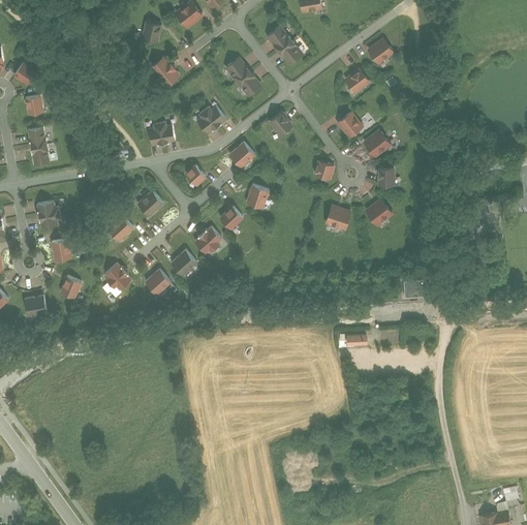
[(186,0),(175,9),(185,23),(198,12),(188,0),(186,0)]
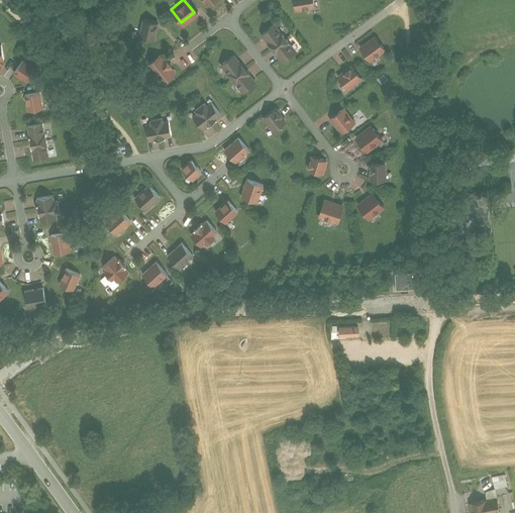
[(202,0),(209,8),(219,0),(202,0)]
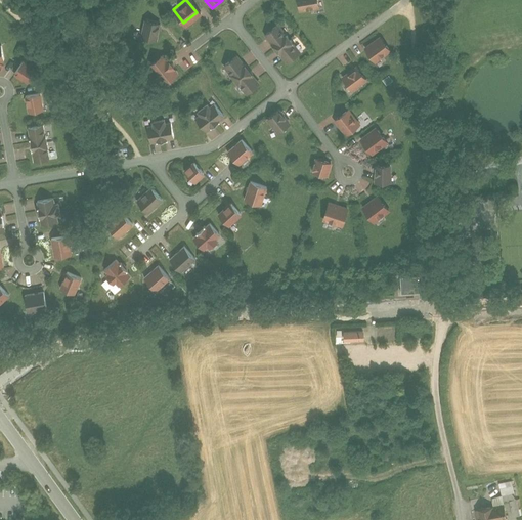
[(316,0),(297,0),(300,13),(318,10),(316,0)]
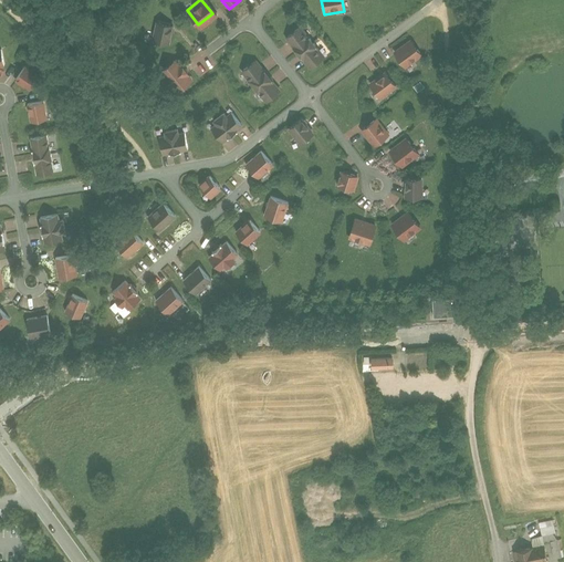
[(167,33),(169,13),(152,11),(149,31),(167,33)]
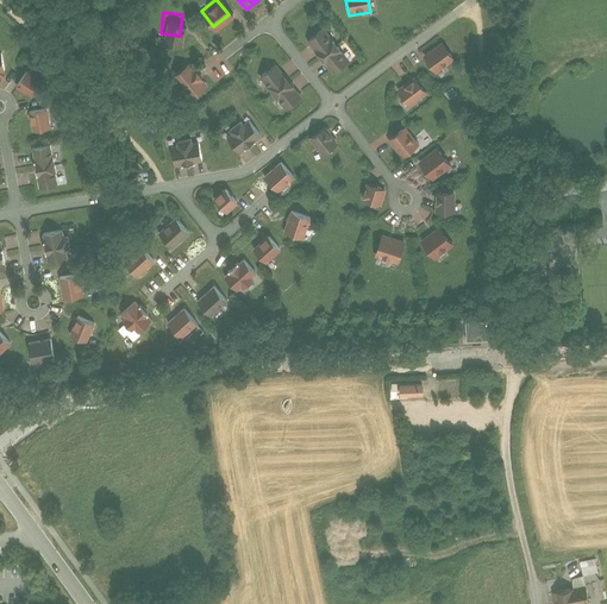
[(311,44),(323,60),(338,48),(326,32),(311,44)]
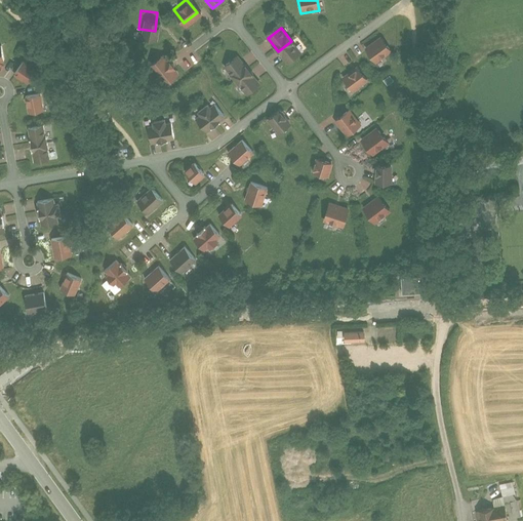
[(278,51),(288,65),(302,54),(291,41),(278,51)]
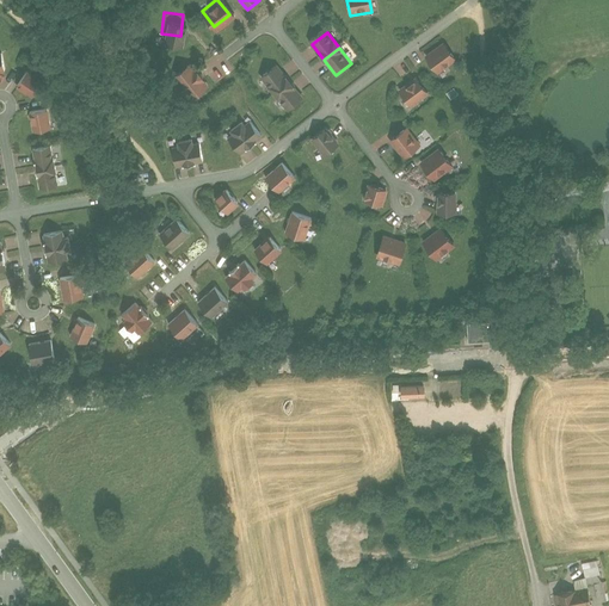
[(423,61),(435,76),(450,65),(438,49),(423,61)]
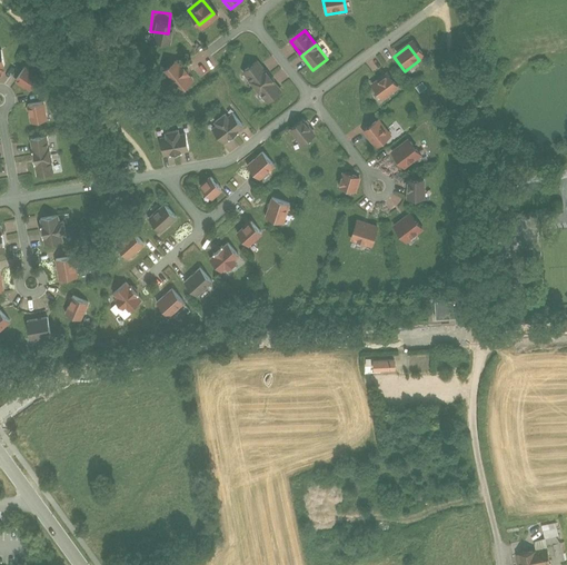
[(0,69),(10,68),(7,51),(0,52),(0,69)]
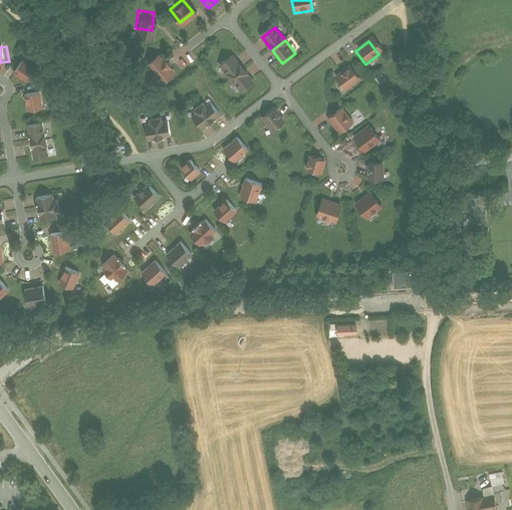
[(162,46),(147,58),(153,66),(150,68),(156,76),(158,73),(164,81),(180,69),(162,46)]
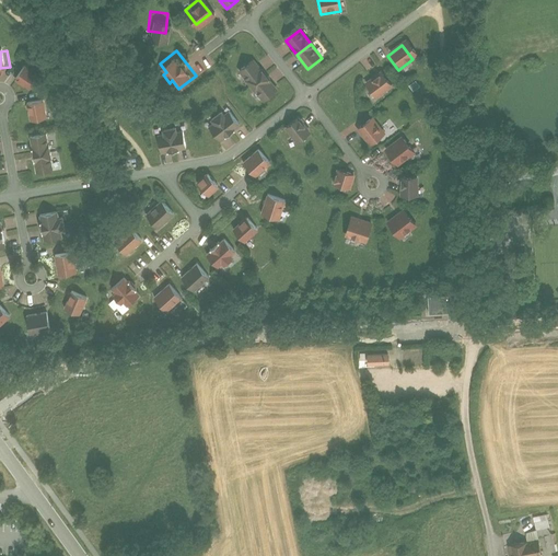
[(240,74),(251,89),(265,78),(254,64),(240,74)]
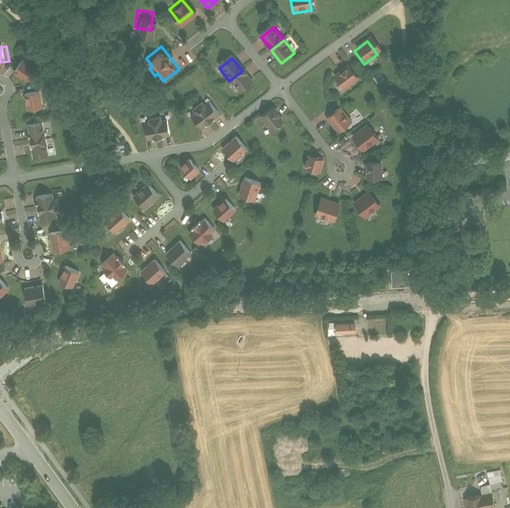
[(35,72),(20,61),(11,73),(26,84),(35,72)]
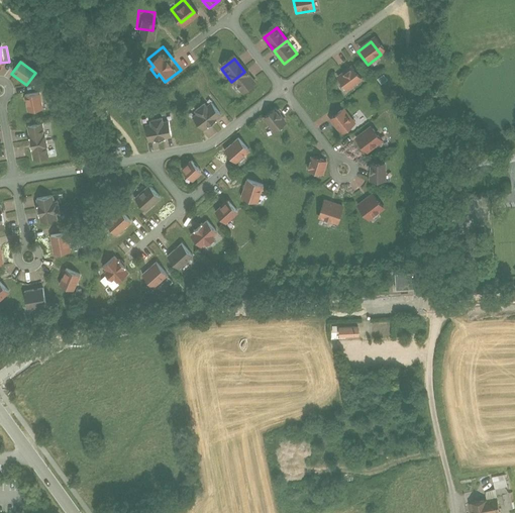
[(335,80),(345,93),(358,83),(348,70),(335,80)]
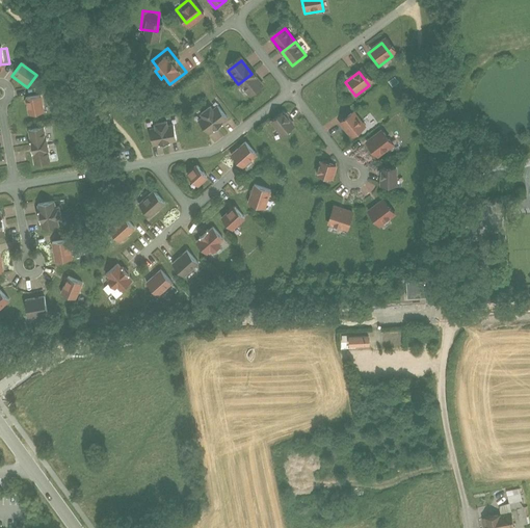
[(238,84),(248,99),(262,88),(252,74),(238,84)]
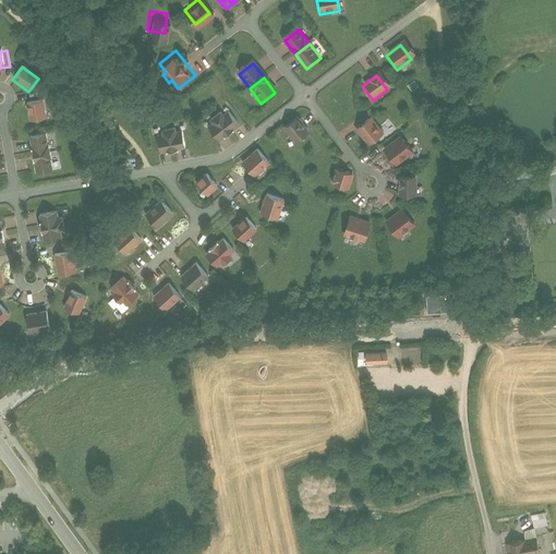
[(25,123),(46,121),(44,101),(22,104),(25,123)]
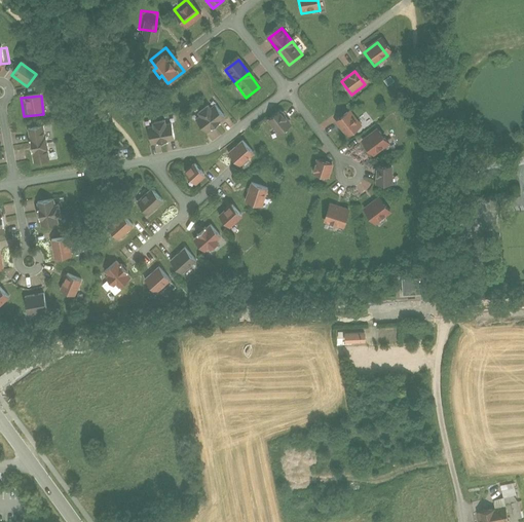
[(204,110),(216,126),(227,117),(218,104),(210,110),(209,108),(204,110)]
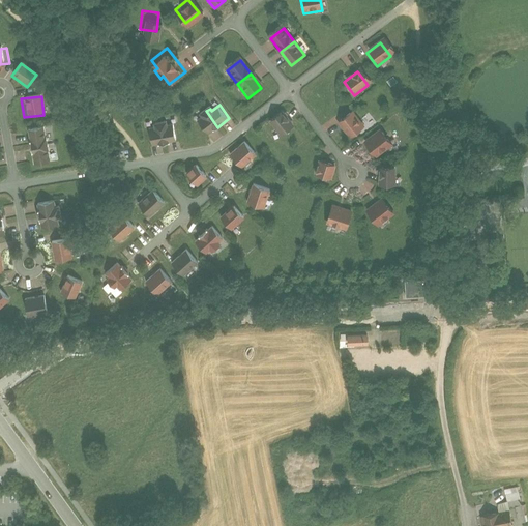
[(217,127),(206,111),(202,114),(204,116),(197,121),(207,135),(217,127)]
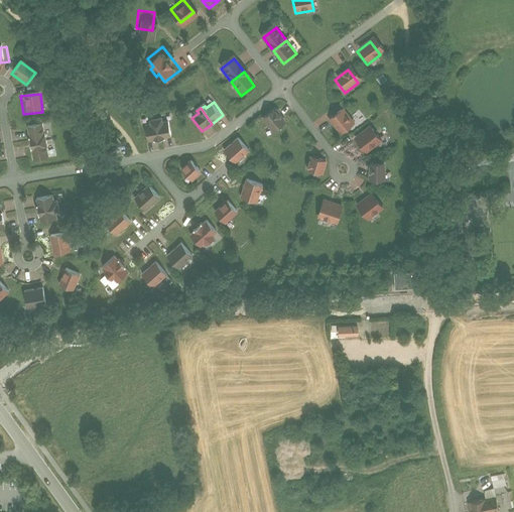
[(265,120),(275,133),(288,123),(278,110),(265,120)]
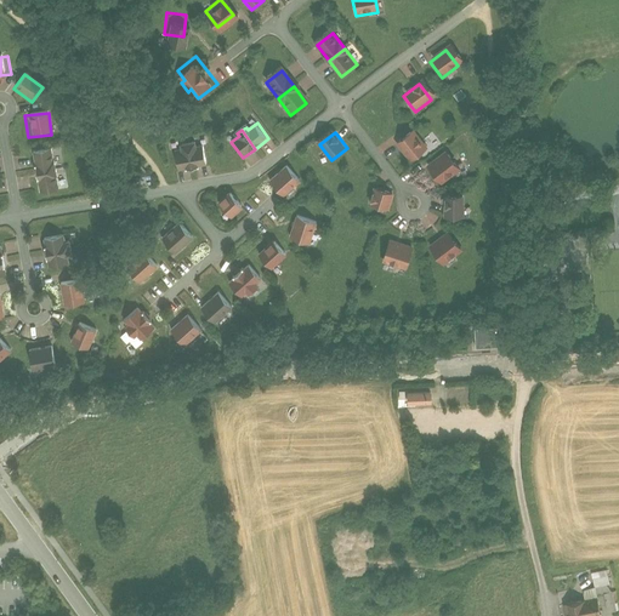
[(396,147),(408,163),(424,150),(412,135),(396,147)]
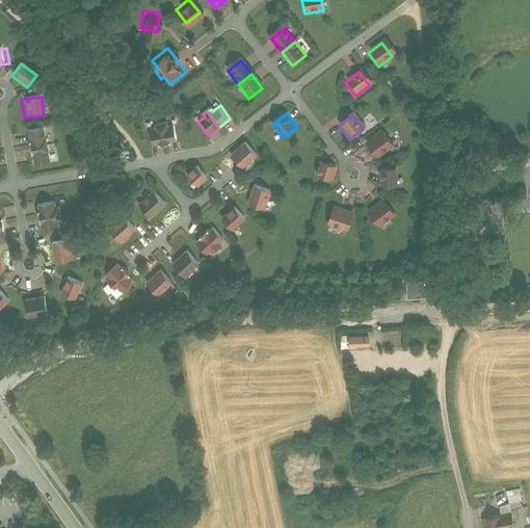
[(167,142),(164,121),(158,122),(159,128),(150,130),(153,144),(167,142)]
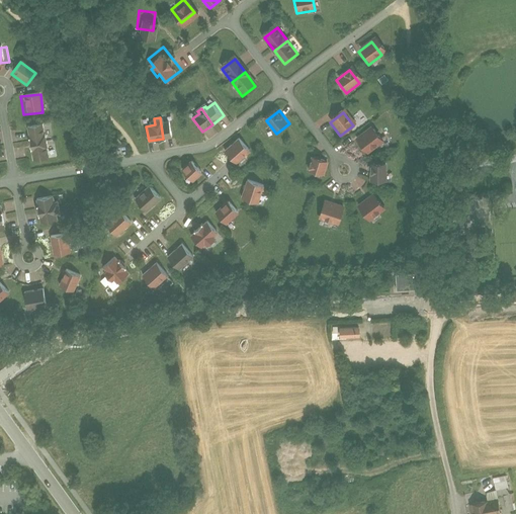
[(160,117),(163,139),(177,136),(175,120),(166,122),(165,117),(160,117)]
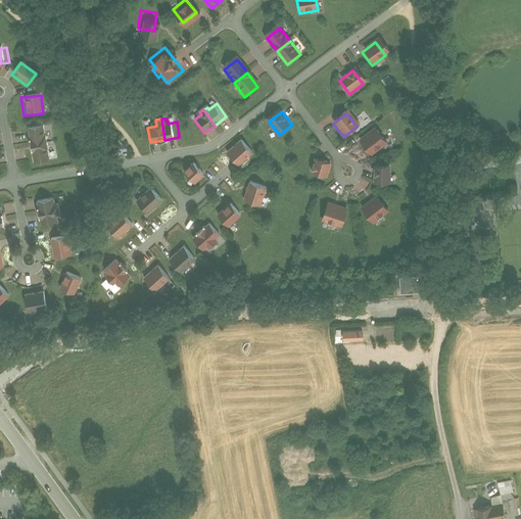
[(28,146),(45,143),(41,124),(24,127),(28,146)]
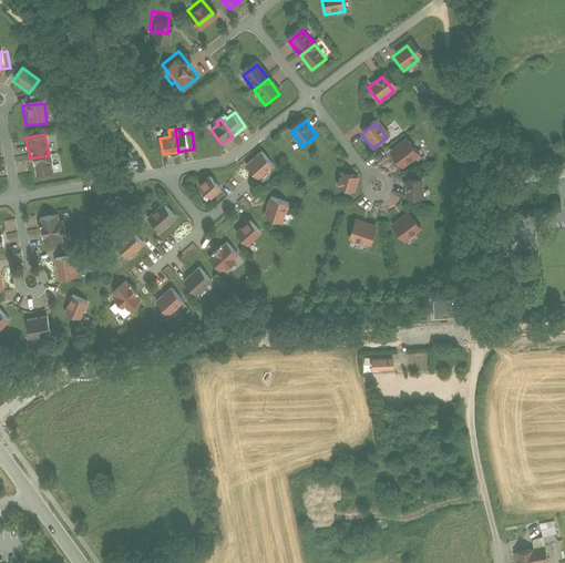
[(387,155),(398,170),(413,159),(401,144),(387,155)]
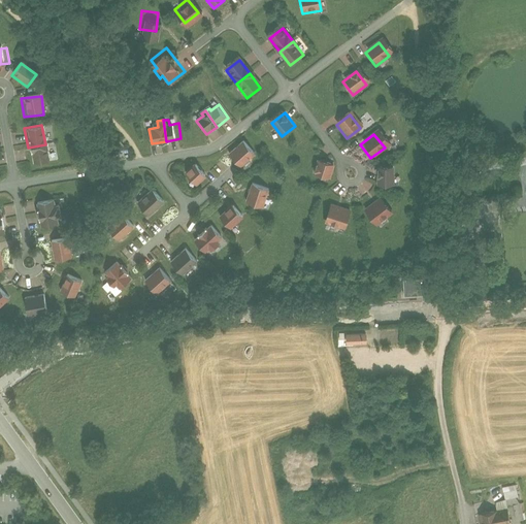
[(229,156),(239,169),(258,157),(247,142),(229,156)]
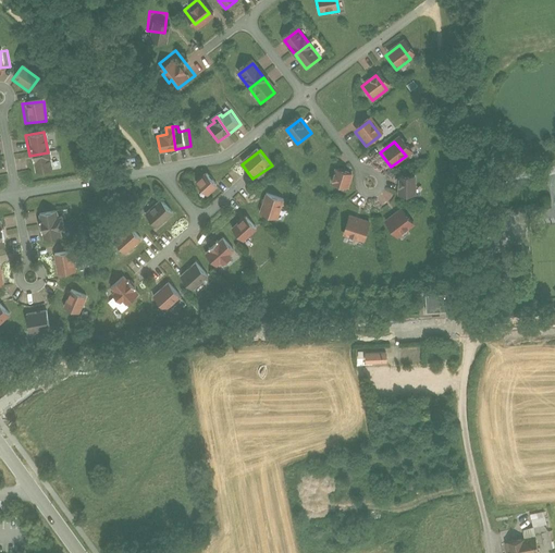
[(34,177),(52,173),(48,152),(29,156),(34,177)]
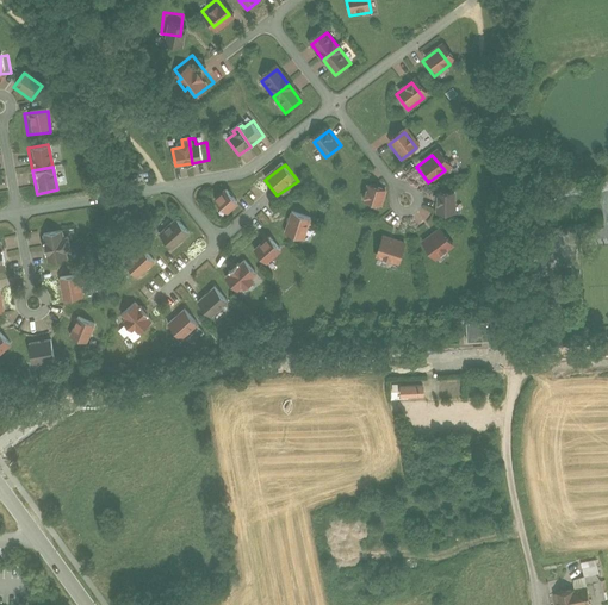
[(384,194),(364,188),(360,206),(380,209),(384,194)]
